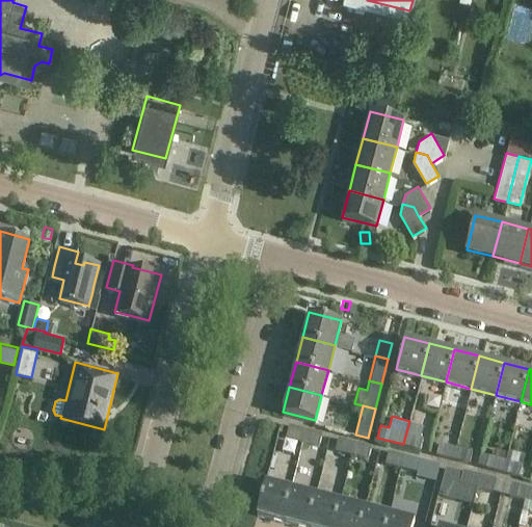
[(423,424),(409,421),(403,444),(420,448),(422,436),(420,436),(423,424)]
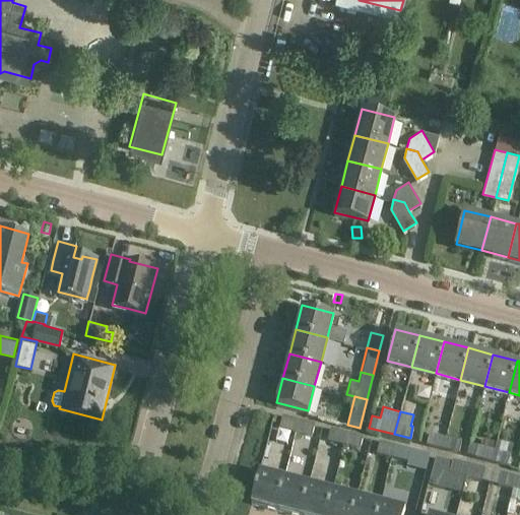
[(279,426),(295,430),(298,419),(282,414),(279,426)]
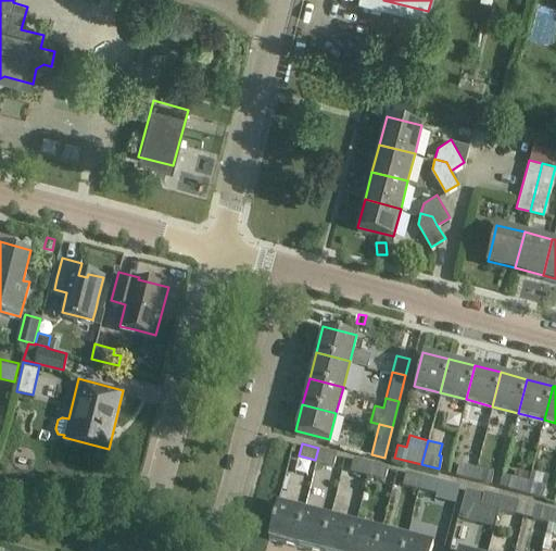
[(336,452),(318,448),(315,460),(332,464),(336,452)]
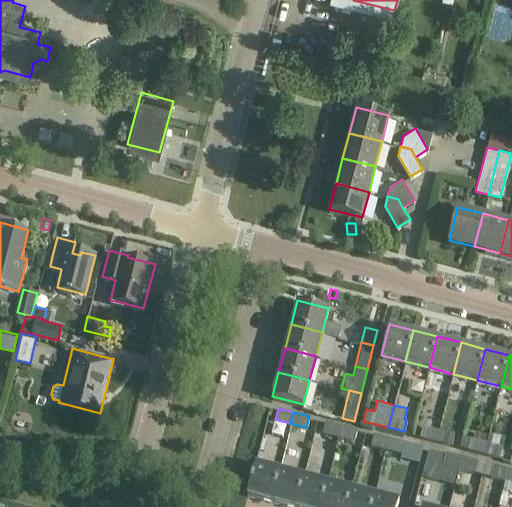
[(325,419),(325,421),(322,431),(339,435),(342,424),(325,419)]
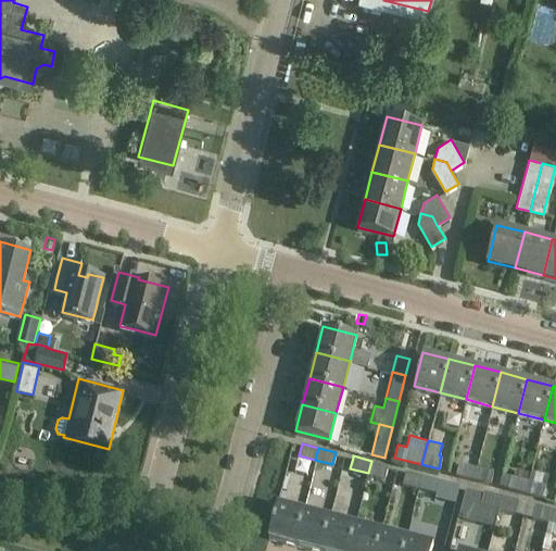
[(388,465),(371,461),(368,473),(383,477),(388,465)]
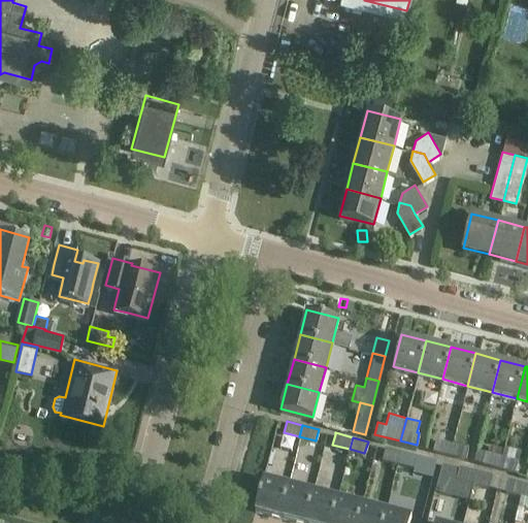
[(432,450),(450,454),(453,442),(435,437),(432,450)]
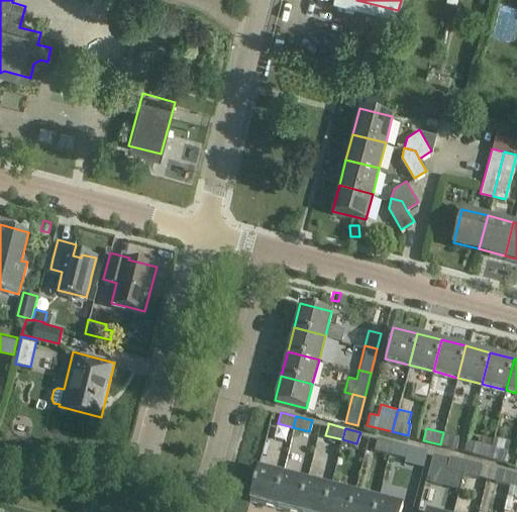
[(443,432),(440,444),(463,450),(469,430),(458,428),(457,435),(443,432)]
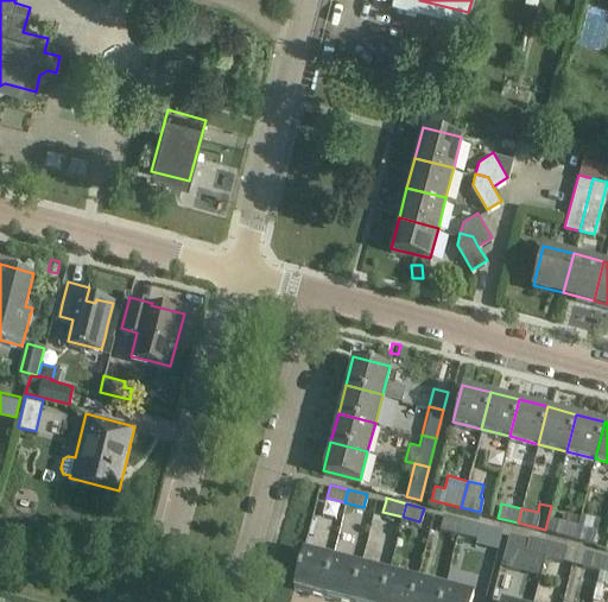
[(462,518),(443,513),(439,526),(458,532),(462,518)]
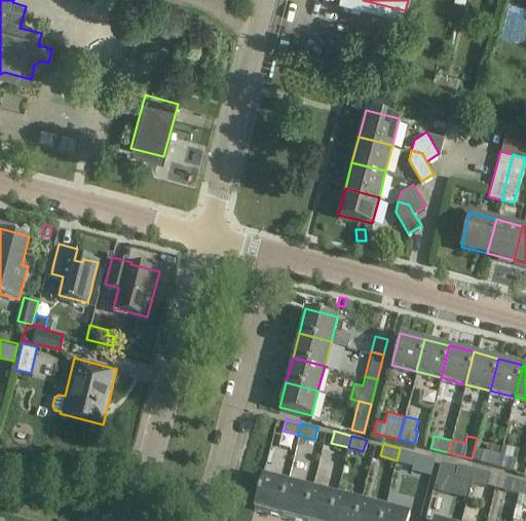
[(434,457),(400,448),(397,460),(420,467),(418,476),(428,478),(434,457)]
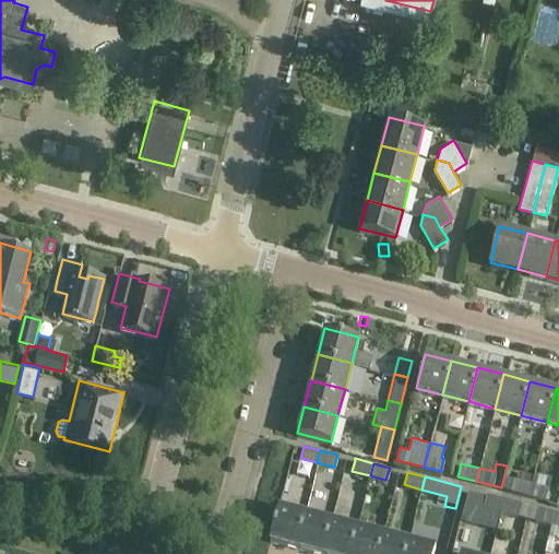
[(513,476),(510,488),(510,490),(528,495),(532,482),(513,476)]
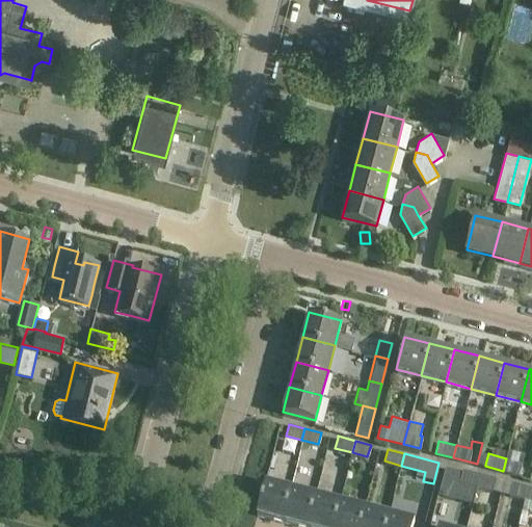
[(506,458),(503,471),(519,474),(522,463),(506,458)]
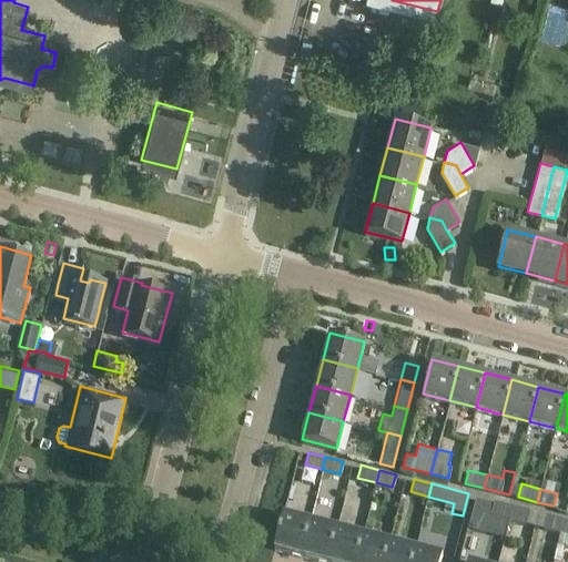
[(427,512),(442,515),(445,502),(430,498),(427,512)]
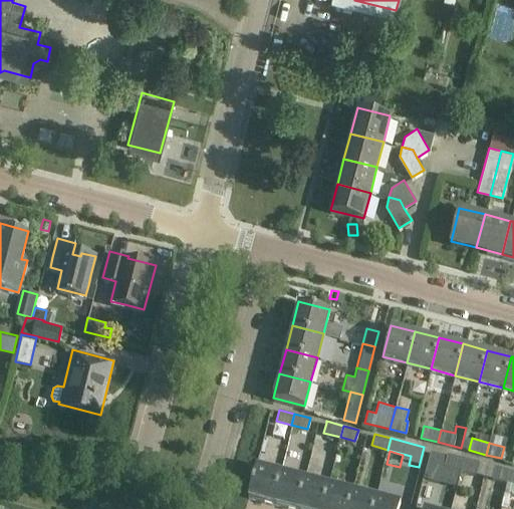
[(463,457),(447,452),(444,464),(460,468),(463,457)]
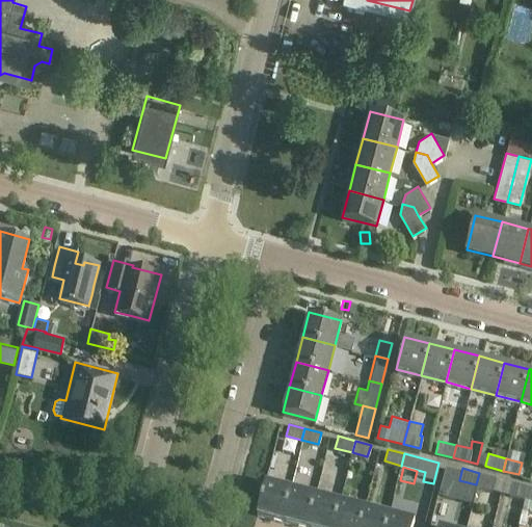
[(479,473),(476,484),(500,492),(504,479),(479,473)]
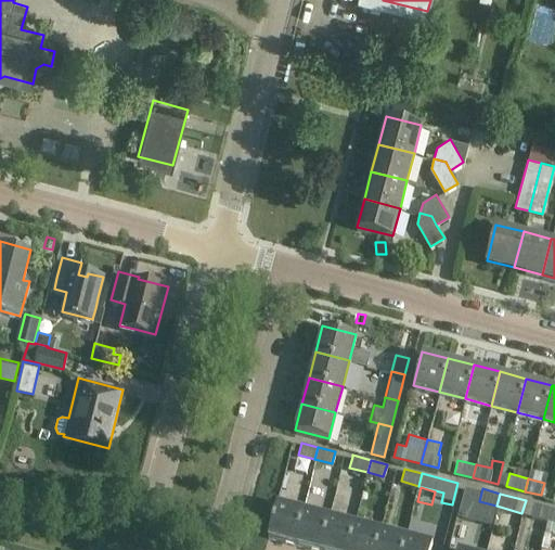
[(521,513),(549,520),(552,507),(526,500),(521,513)]
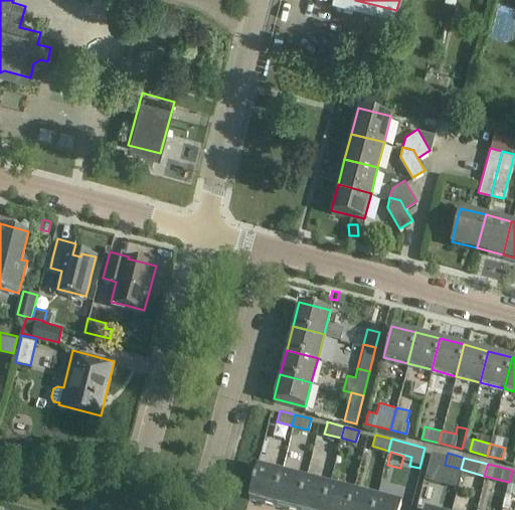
[(256,465),(248,496),(273,502),(281,471),(256,465)]
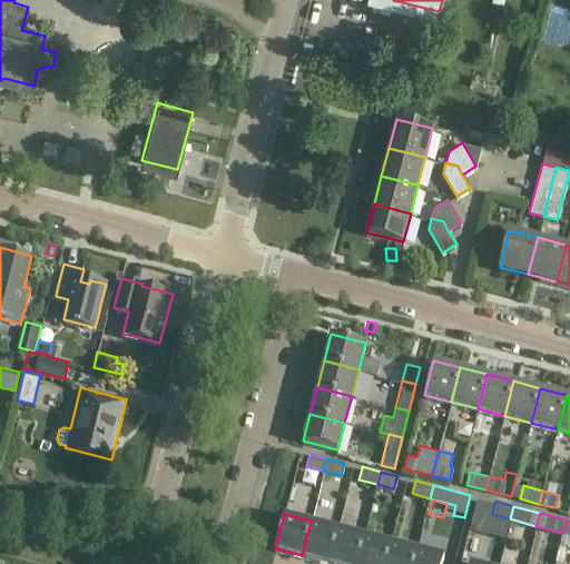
[(302,555),(328,562),(337,527),(311,521),(302,555)]
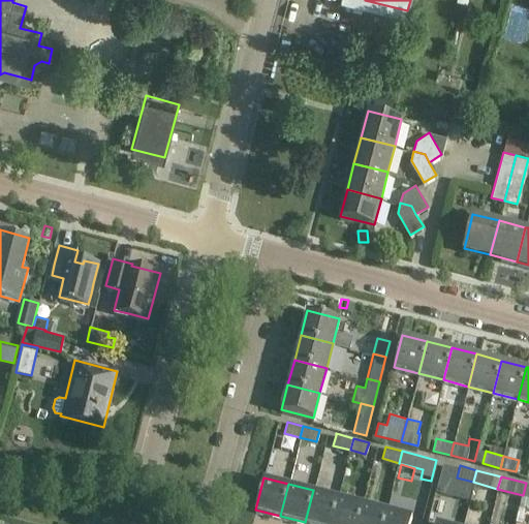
[(310,523),(330,523),(338,497),(313,490),(305,522),(310,523)]
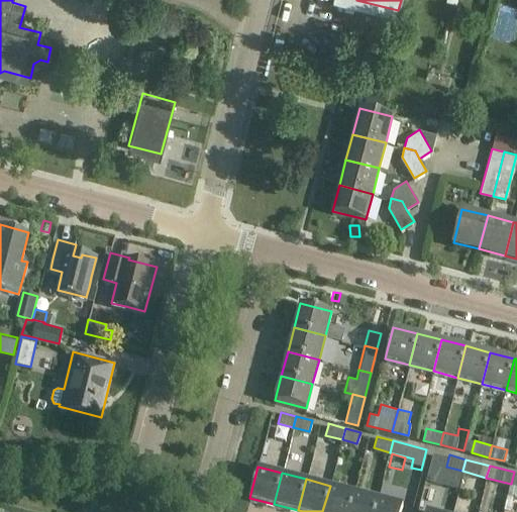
[(348,511),(354,492),(330,486),(322,511),(348,511)]
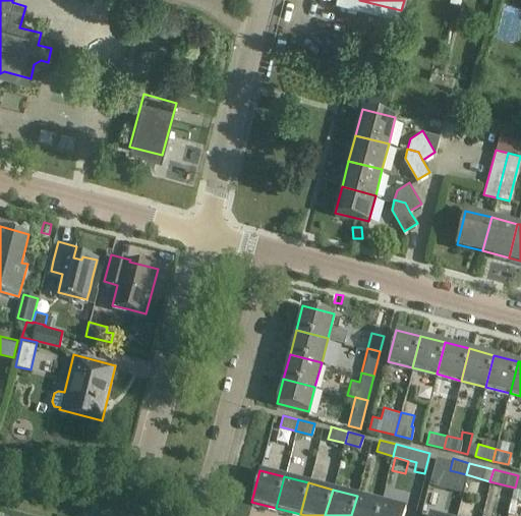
[(351,515),(378,515),(382,502),(357,496),(351,515)]
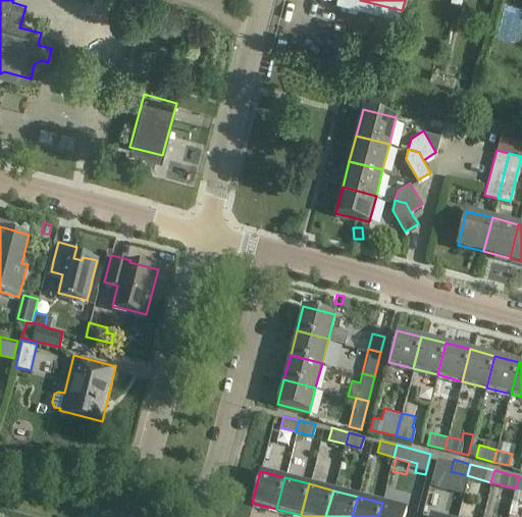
[(382,503),(378,516),(404,516),(407,509),(382,503)]
